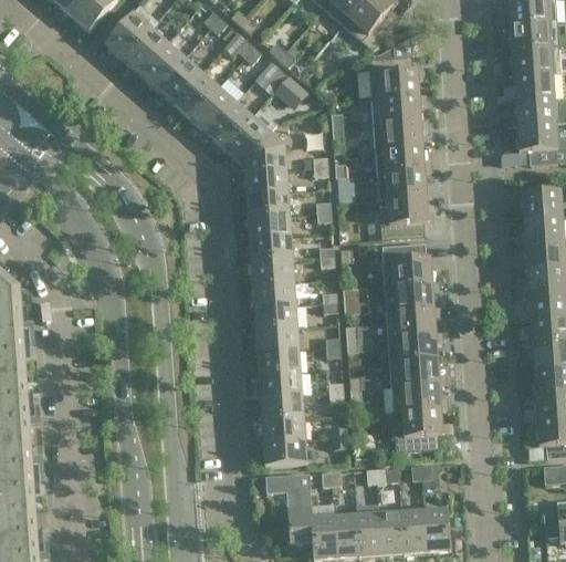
[(55,0),(54,1),(72,17),(85,0),(55,0)]
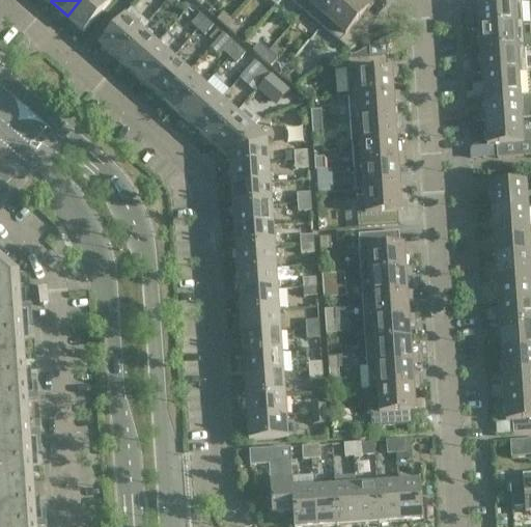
[(80,0),(67,16),(84,30),(110,0),(80,0)]
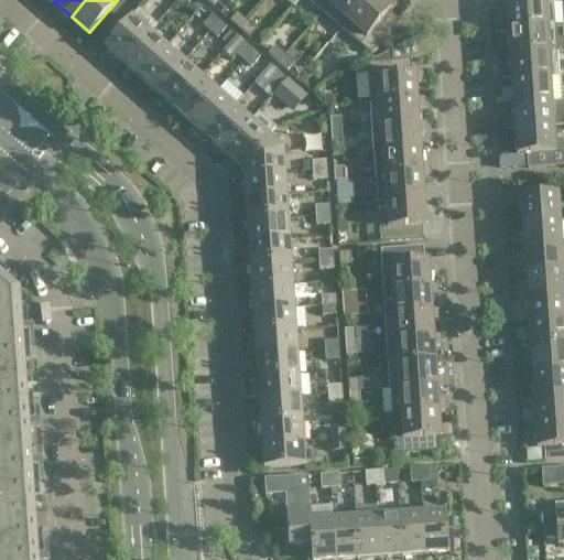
[(328,0),(322,8),(340,24),(361,0),(328,0)]
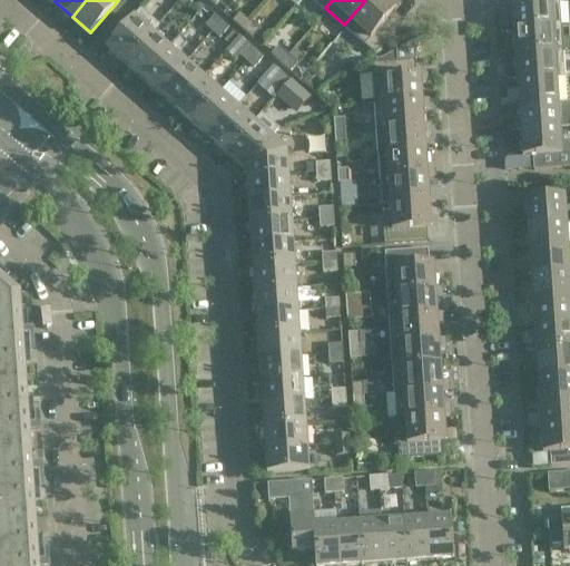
[(365,0),(344,25),(364,42),(375,51),(403,18),(393,9),(400,1),(399,0),(365,0)]
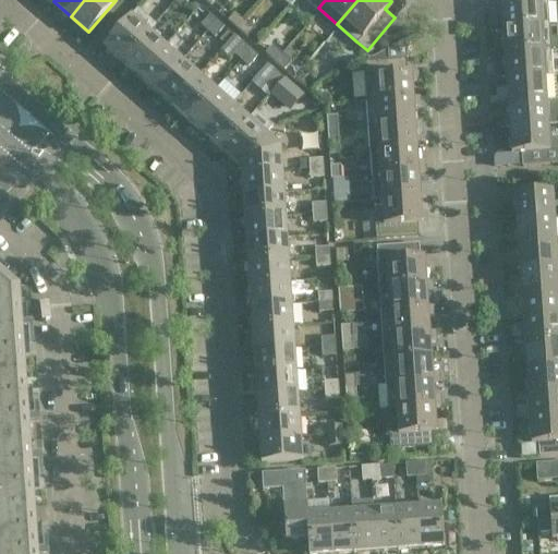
[(500,0),(502,26),(541,23),(549,23),(547,0),(500,0)]
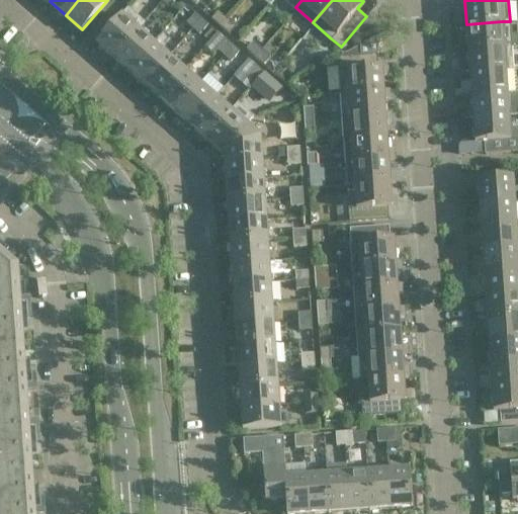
[(121,12),(96,41),(111,55),(137,25),(143,18),(127,4),(121,12)]
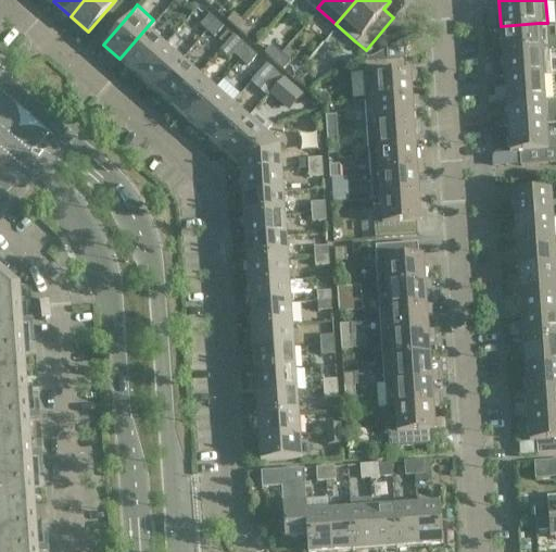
[(242,16),(234,9),(226,16),(236,25),(242,16)]
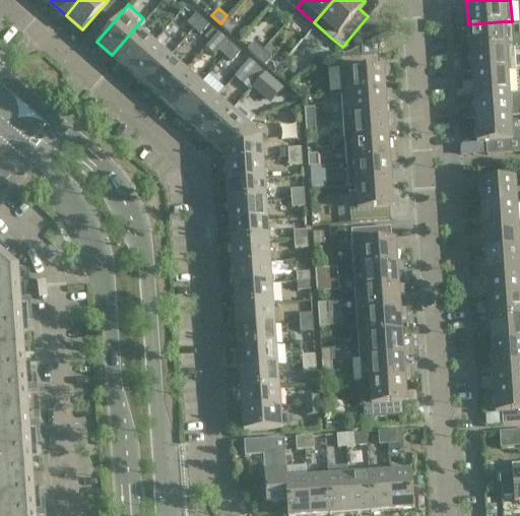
[(196,10),(187,20),(194,25),(202,16),(196,10)]
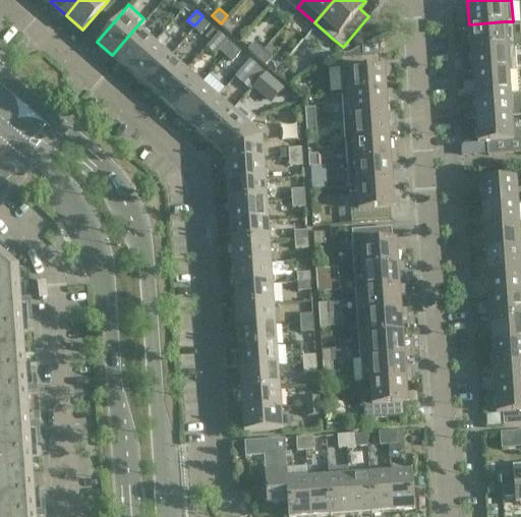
[(221,23),(229,31),(236,23),(227,15),(221,23)]
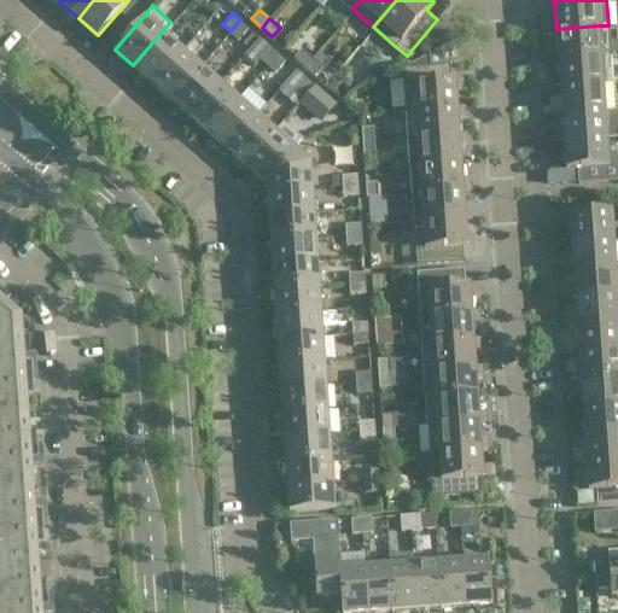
[(238,38),(249,27),(240,19),(231,30),(238,38)]
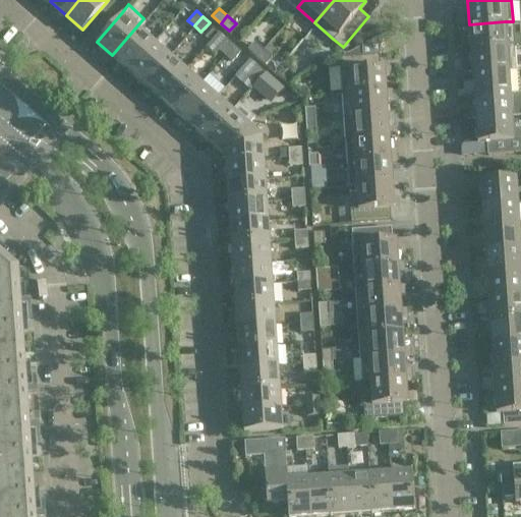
[(505,21),(469,24),(471,47),(507,45),(514,44),(513,21),(505,21)]
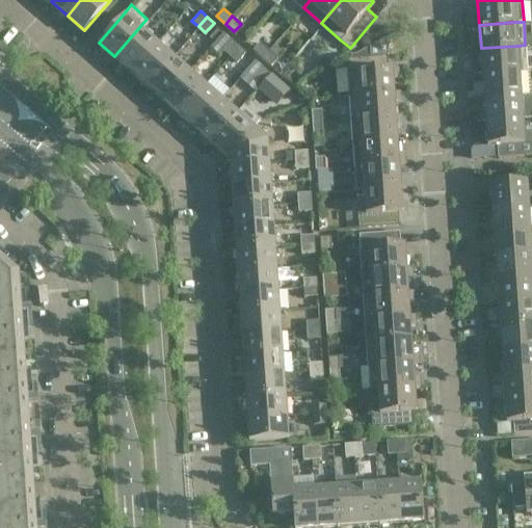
[(157,41),(140,26),(114,56),(130,70),(157,41)]
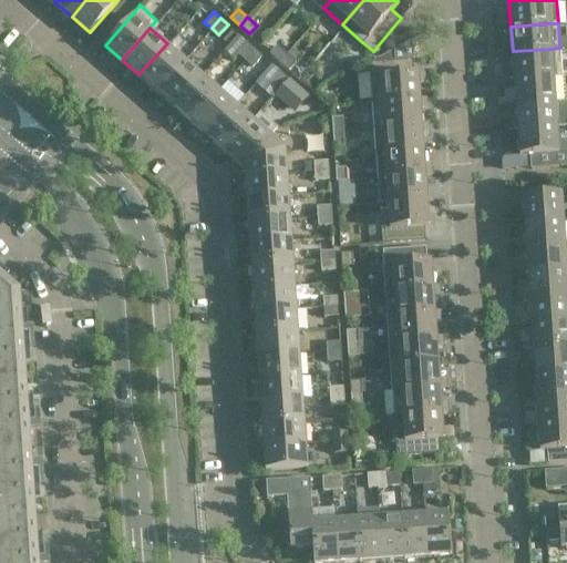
[(247,41),(238,52),(245,58),(255,48),(247,41)]
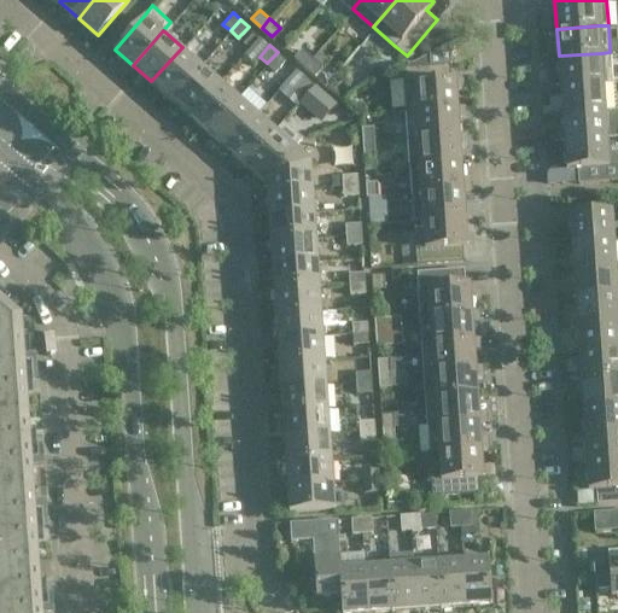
[(312,56),(302,46),(293,56),(304,64),(312,56)]
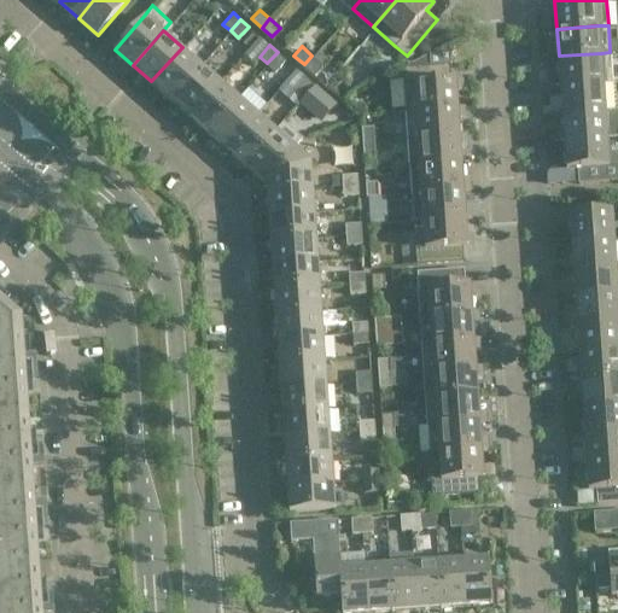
[(202,64),(182,47),(151,81),(170,98),(202,64)]
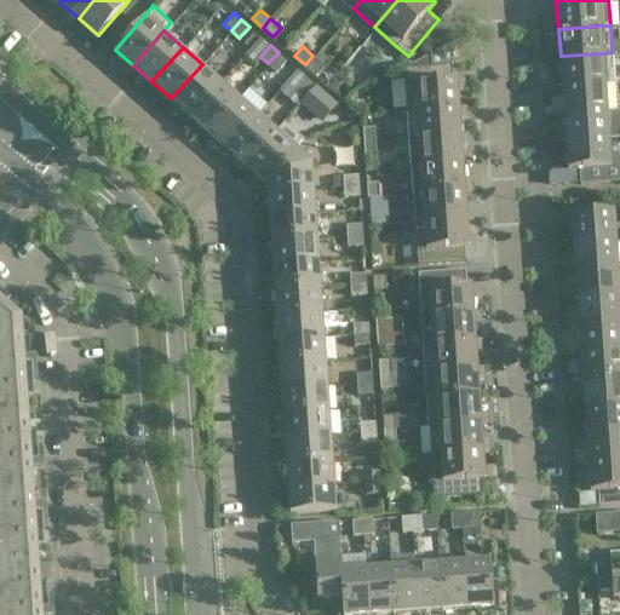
[(276,70),(286,58),(279,52),(268,63),(276,70)]
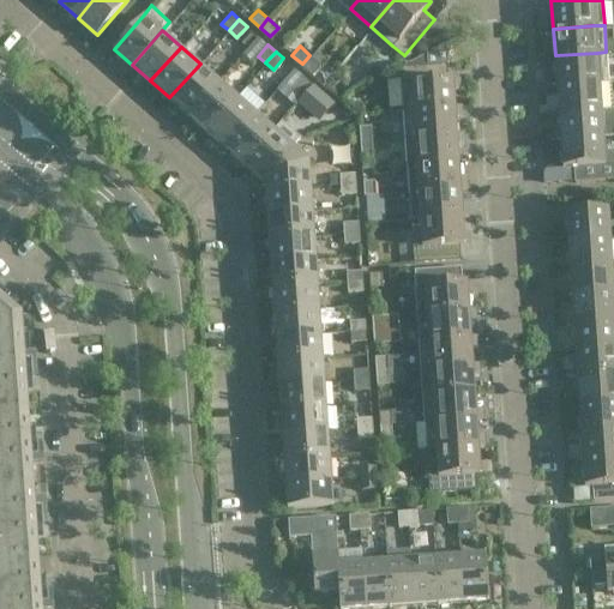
[(597,53),(555,55),(557,82),(599,79),(608,79),(606,52),(597,53)]
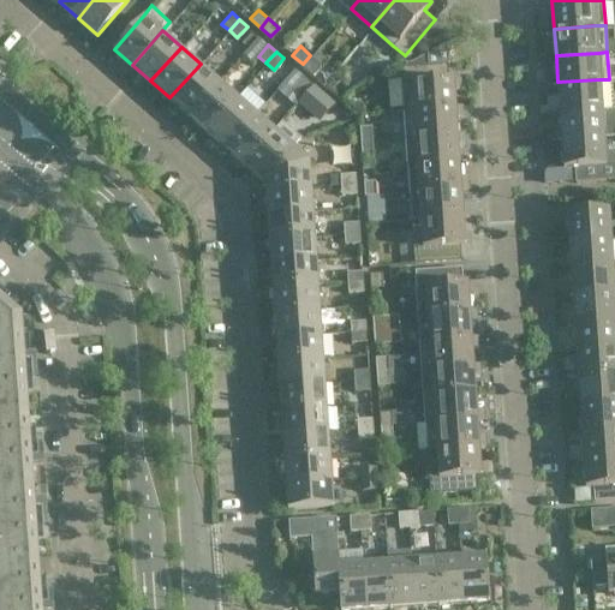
[(303,64),(312,73),(321,64),(310,55),(303,64)]
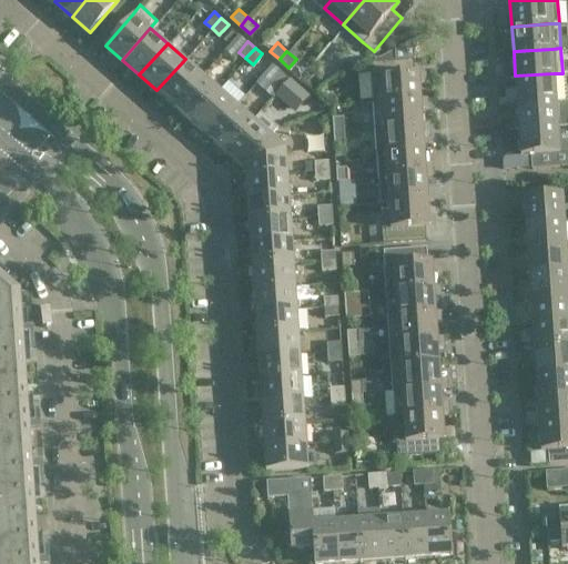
[(371,60),(371,73),(373,99),(421,96),(419,81),(425,81),(425,70),(414,71),(413,57),(371,60)]
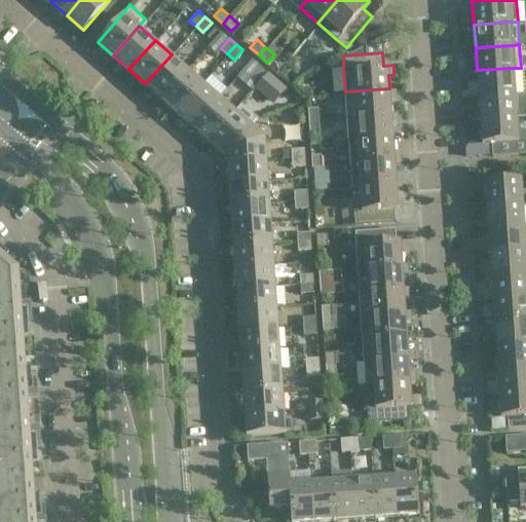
[(186,68),(172,54),(145,83),(160,97),(186,68)]
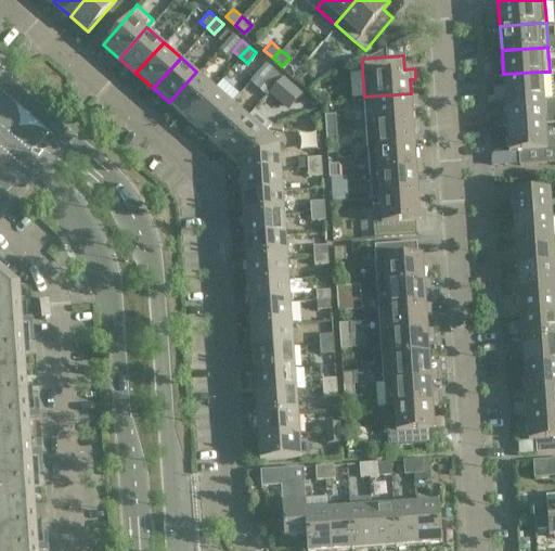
[(266,79),(273,86),(282,75),(275,69),(266,79)]
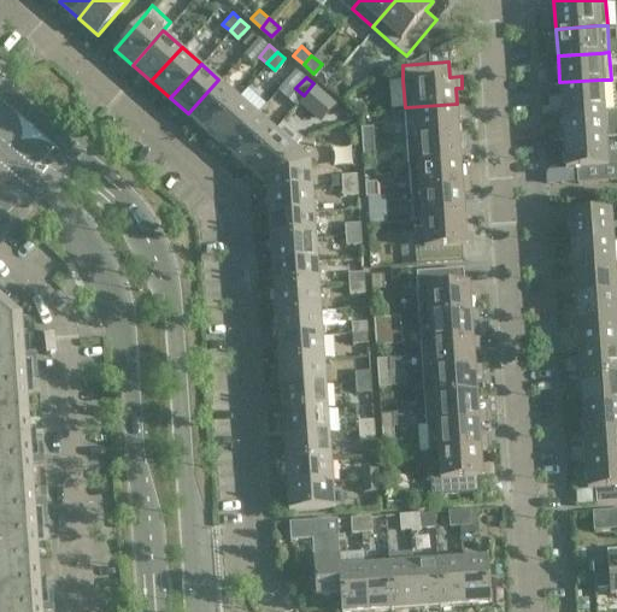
[(238,95),(218,80),(188,113),(207,130),(238,95)]
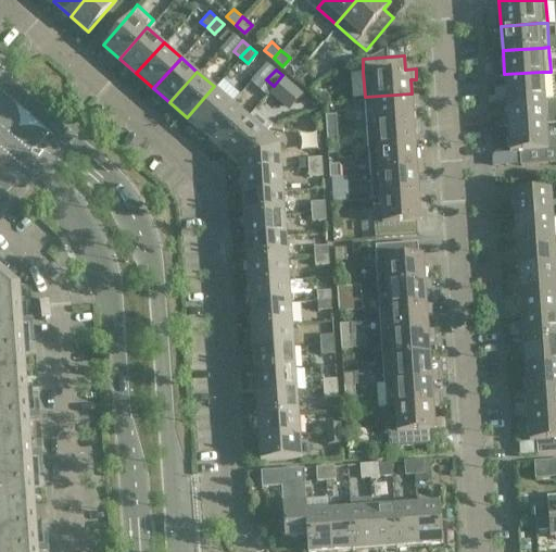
[(544,97),(542,72),(504,74),(506,99),(544,97)]
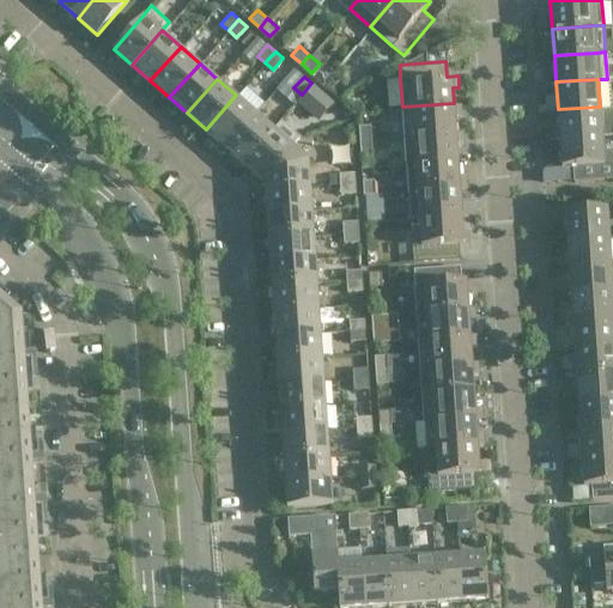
[(302,95),(298,99),(315,114),(329,98),(311,83),(302,95)]
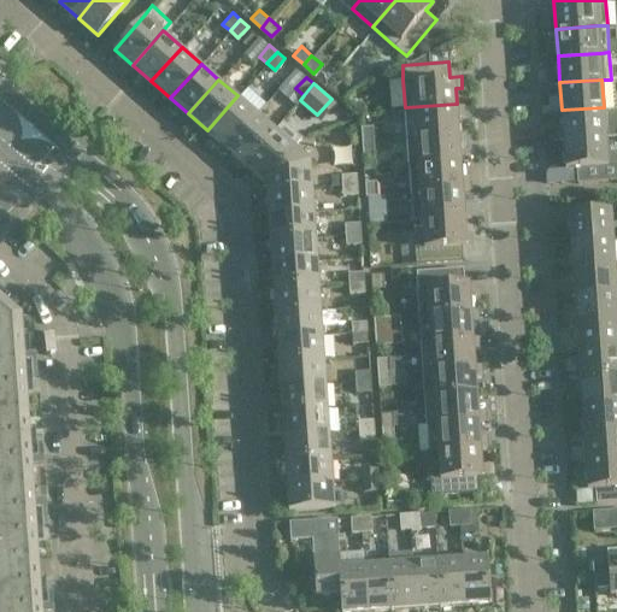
[(257,112),(238,95),(207,130),(227,147),(257,112)]
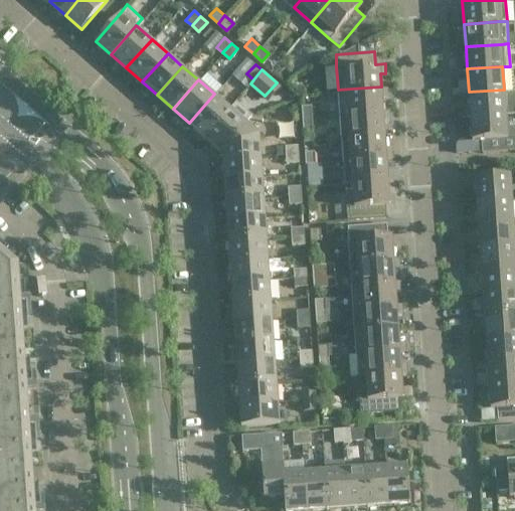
[(381,87),(338,90),(339,113),(382,110),(381,97),(387,97),(386,87),(381,87)]
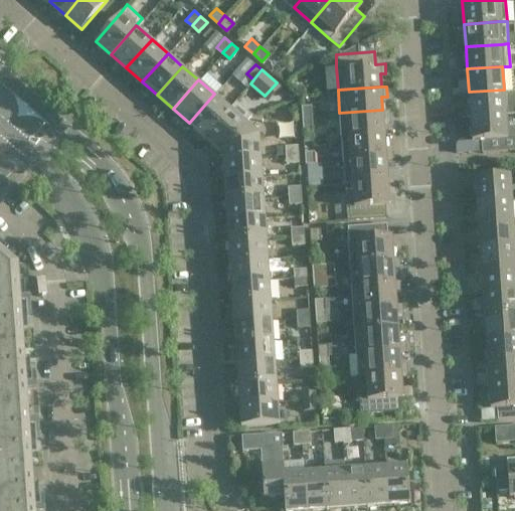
[(504,90),(469,92),(470,116),(506,114),(514,113),(514,105),(514,89),(504,90)]
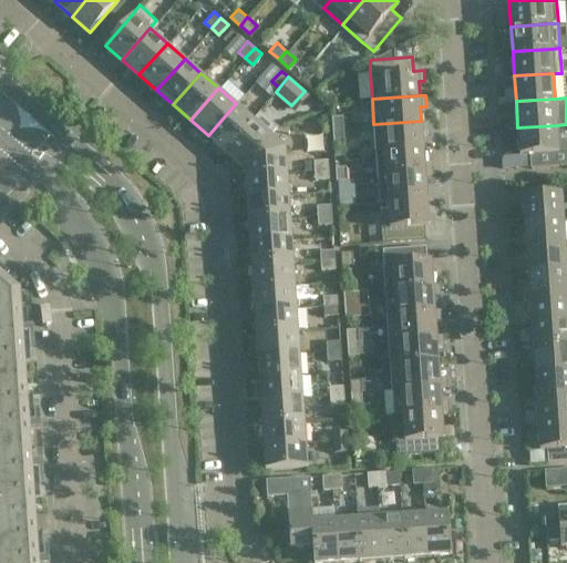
[(253,118),(236,103),(208,135),(225,149),(253,118)]
